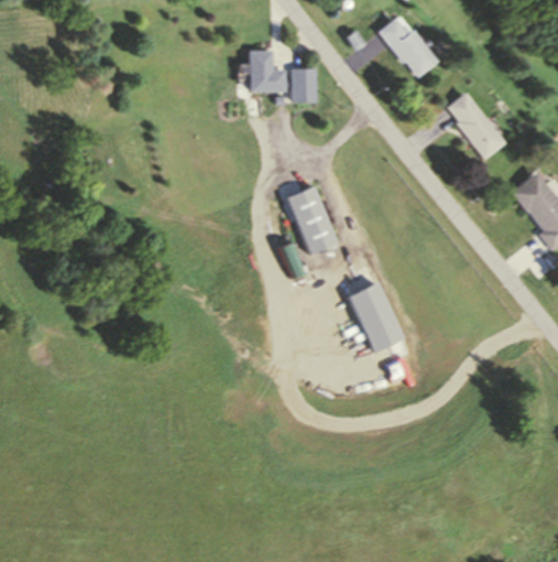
[(413,29),(408,32),(397,18),(379,33),(404,64),(406,62),(419,78),(439,62),(413,29)]
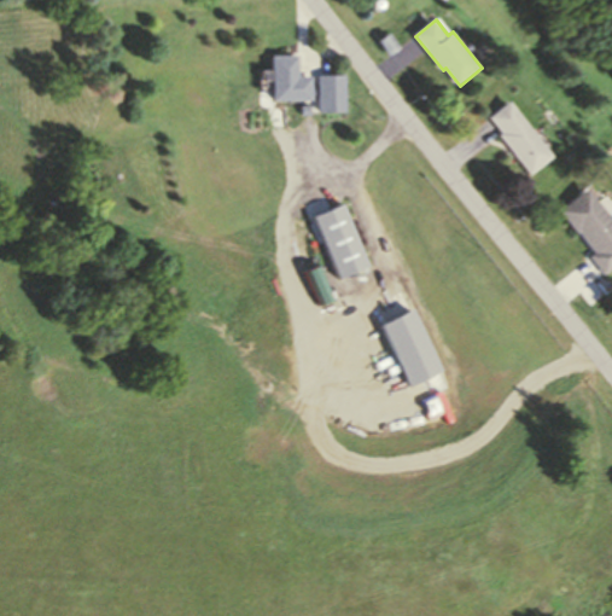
[(313,77),(299,77),(299,57),(272,57),(270,102),(313,103),(313,77)]
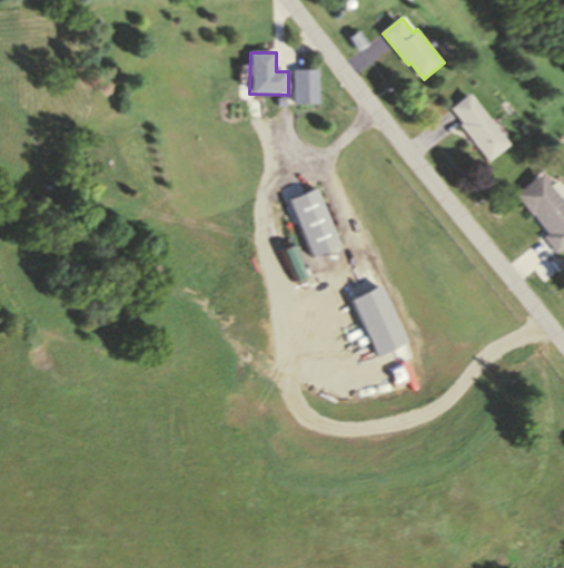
[(324,71),(323,104),(294,103),(294,70),(324,71)]
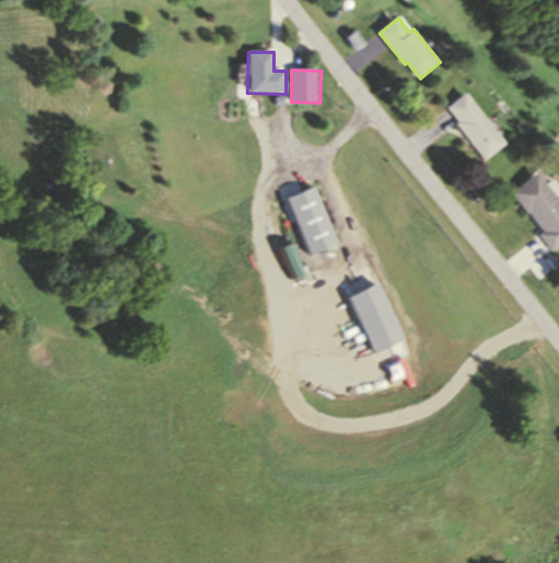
[(466,94),(450,108),(461,123),(458,125),(488,162),(509,145),(466,94)]
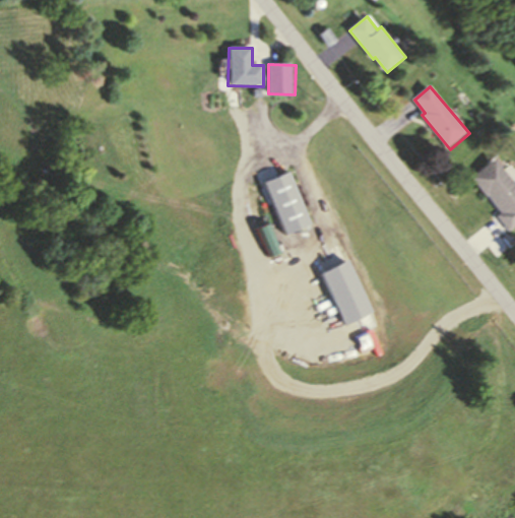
[(514,182),(496,159),(473,178),(502,212),(498,216),(512,235),(514,233),(514,182)]
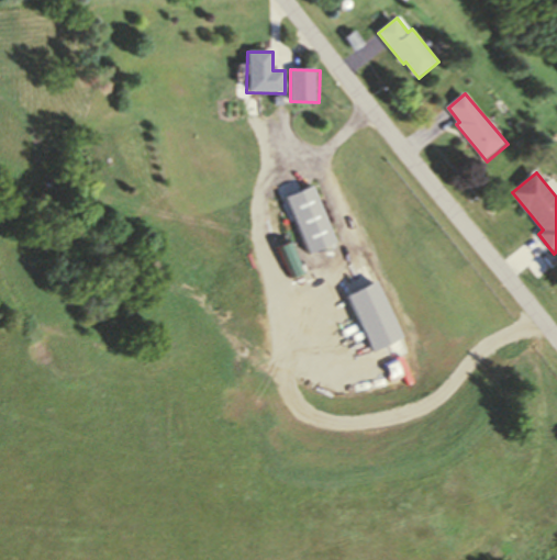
[(313,186),(281,198),(304,256),(323,249),(336,244),(313,186)]
